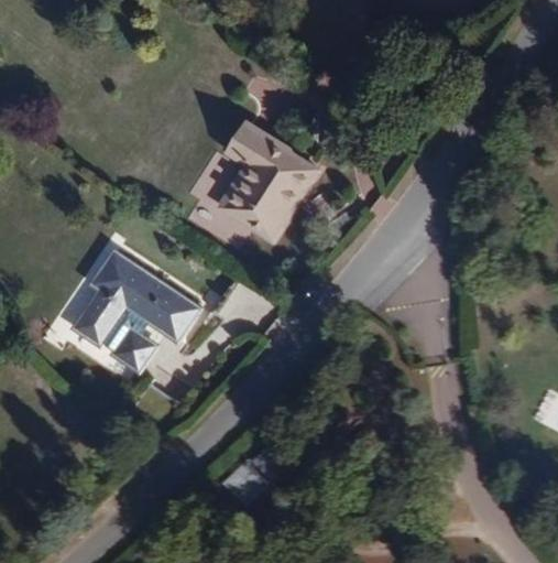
[(272,240),(320,170),(248,120),(226,150),(244,163),(218,203),(272,240)]
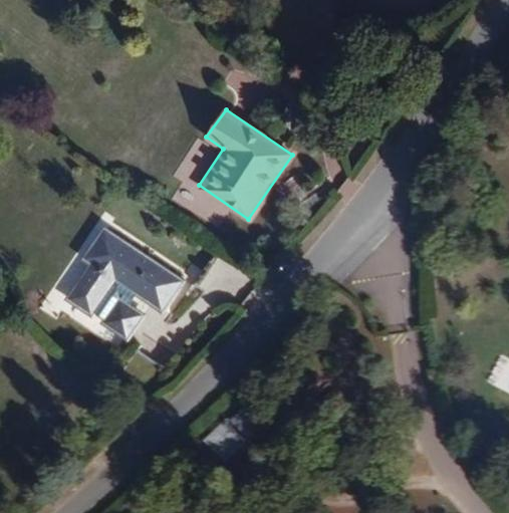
[(180,278),(107,228),(88,254),(96,260),(72,294),(93,309),(100,298),(113,308),(106,318),(128,333),(143,312),(130,303),(139,289),(162,305),(180,278)]
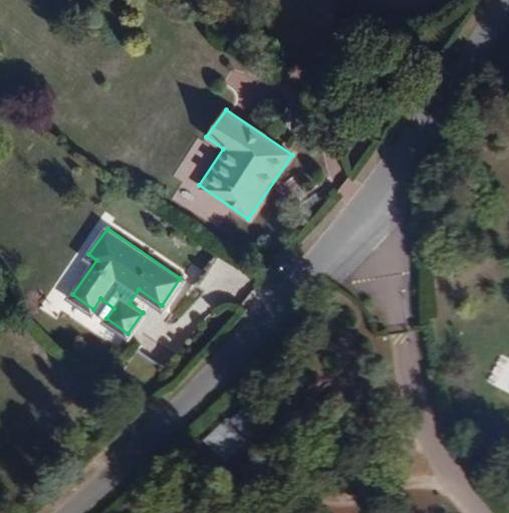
[(145,335),(126,360),(154,379),(172,354),(145,335)]
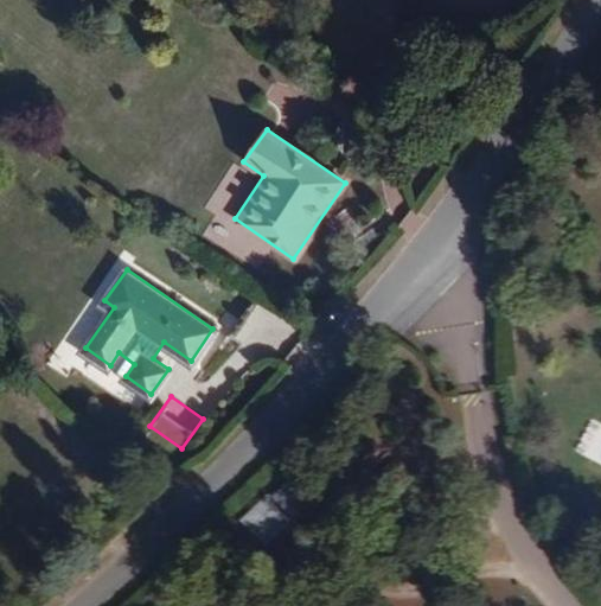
[(397,458),(375,435),(345,463),(369,488),(397,458)]
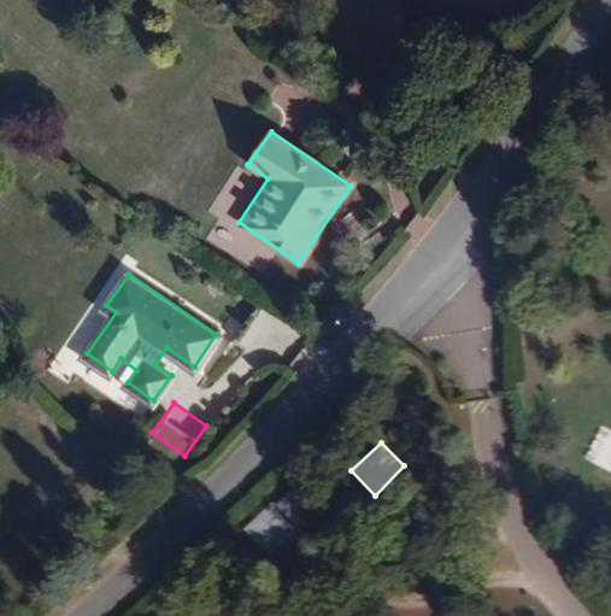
[(323,506),(298,484),(277,503),(303,527),(323,506)]
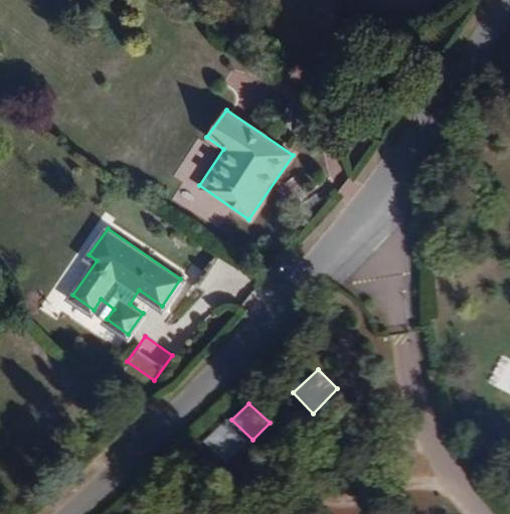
[(245,446),(221,421),(201,441),(225,465),(245,446)]
